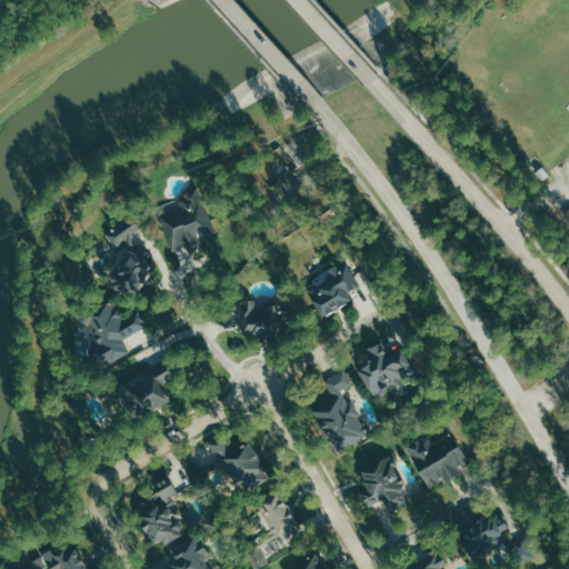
[(198,183),(218,232),(172,250),(158,216),(180,207),(178,201),(182,190),(198,183)]
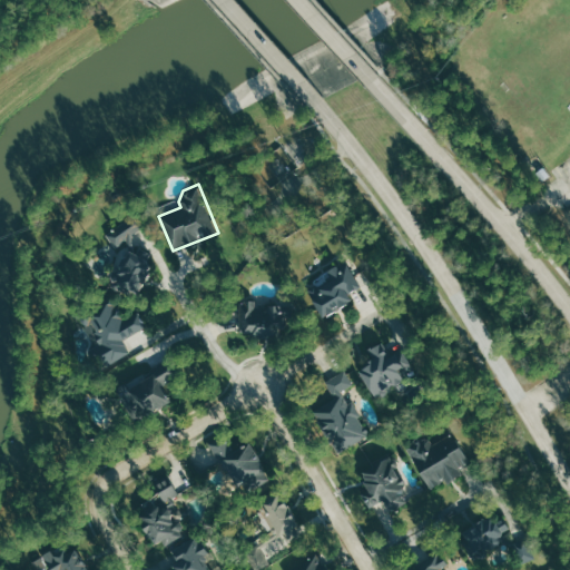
[(136,212),(145,224),(130,235),(134,252),(136,253),(139,246),(150,253),(151,265),(138,293),(129,295),(111,286),(110,276),(112,271),(118,269),(127,247),(126,238),(115,247),(106,234),(136,212)]
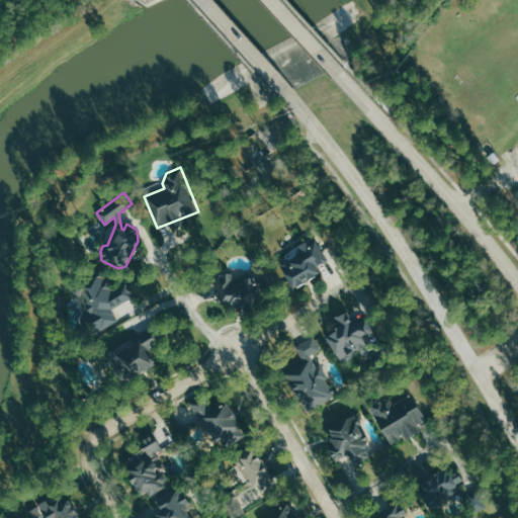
[(314,237),(328,260),(317,267),(320,272),(293,287),(280,264),(300,252),(297,246),(314,237)]
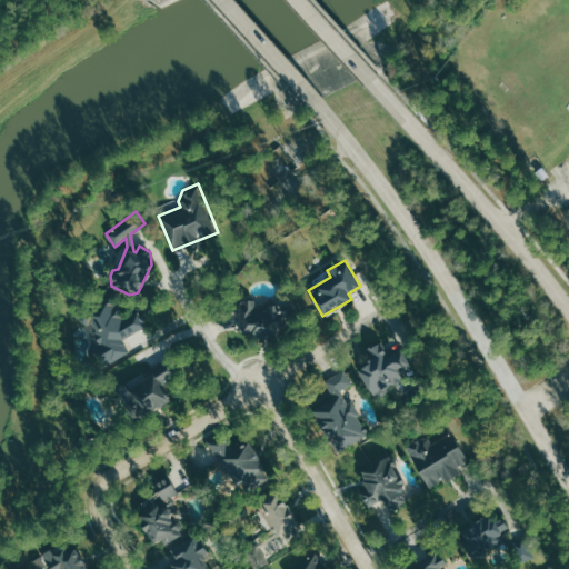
[(99,368),(129,351),(121,338),(146,325),(138,310),(125,318),(110,293),(77,312),(83,325),(91,320),(103,341),(89,350),(99,368)]
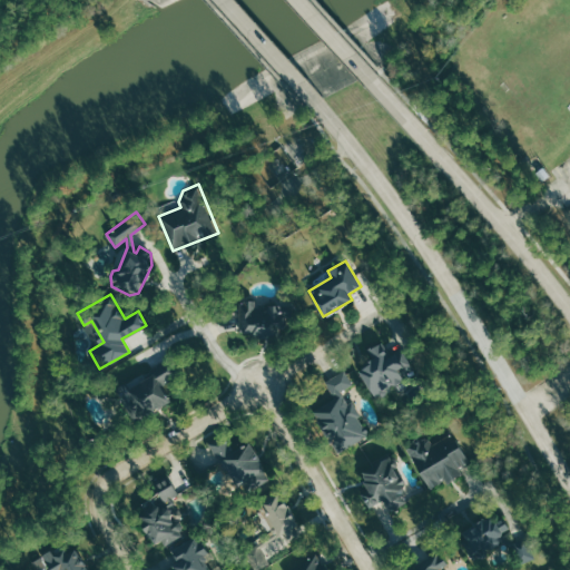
[(239,303),(255,303),(255,306),(268,306),(268,305),(291,305),(291,317),(285,317),(285,328),(279,328),(279,337),(253,337),(253,332),(239,332),(239,303)]
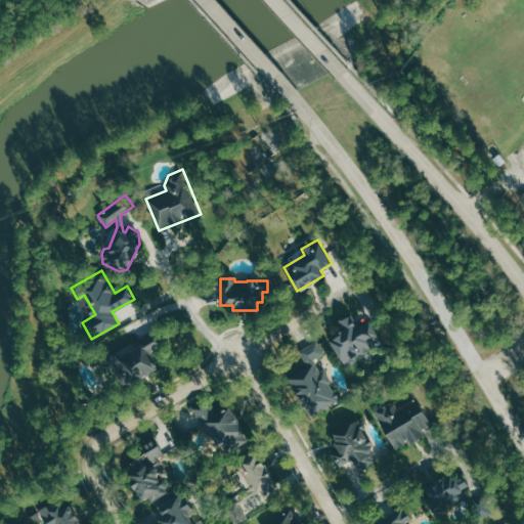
[(330,338),(346,363),(383,340),(369,319),(359,326),(351,313),(338,321),(343,330),(330,338)]
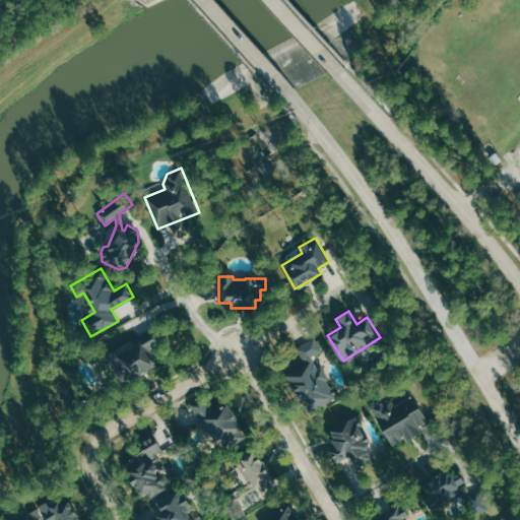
[(154,327),(137,337),(139,341),(107,360),(122,386),(156,367),(147,350),(163,341),(154,327)]
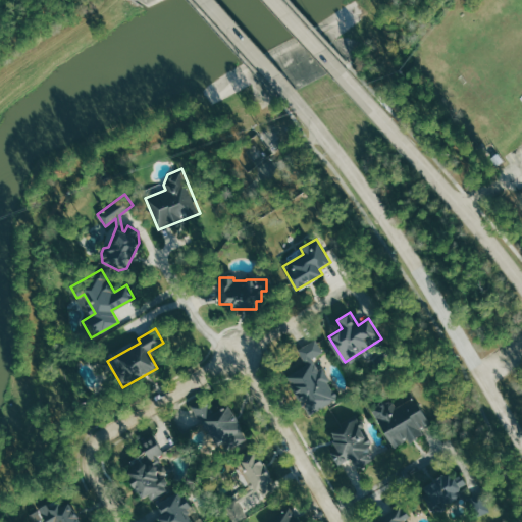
[(310,414),(286,377),(306,365),(297,350),(315,338),(323,351),(312,358),(336,398),(310,414)]
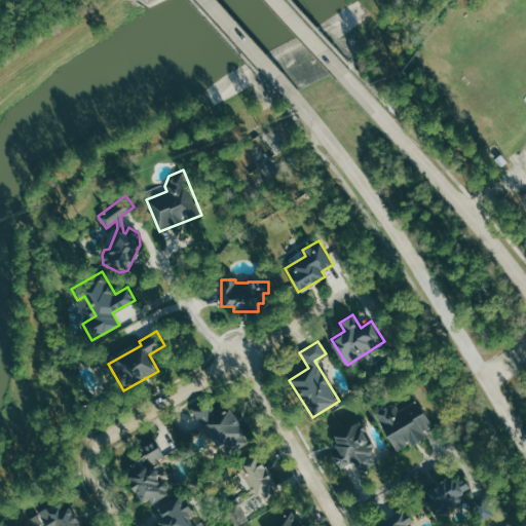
[(435,427),(397,450),(373,410),(391,399),(399,410),(417,399),(435,427)]
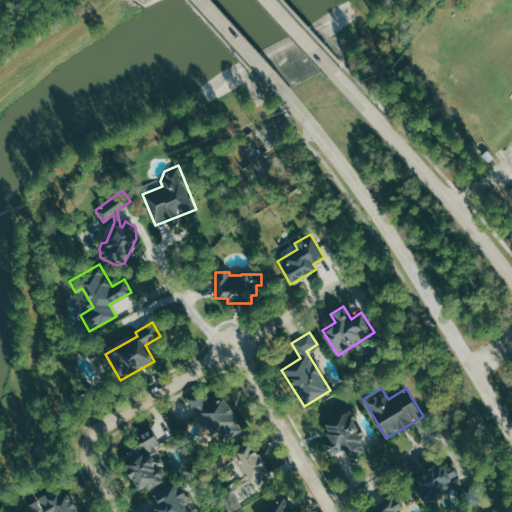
[(187,398),(210,439),(217,435),(221,443),(242,430),(224,398),(210,406),(201,391),(187,398)]
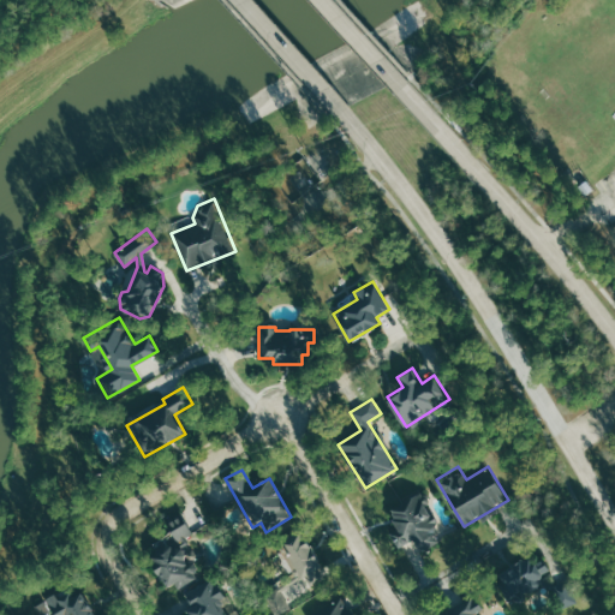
[(419,493),(446,536),(422,550),(413,537),(398,547),(389,532),(396,527),(387,512),(419,493)]
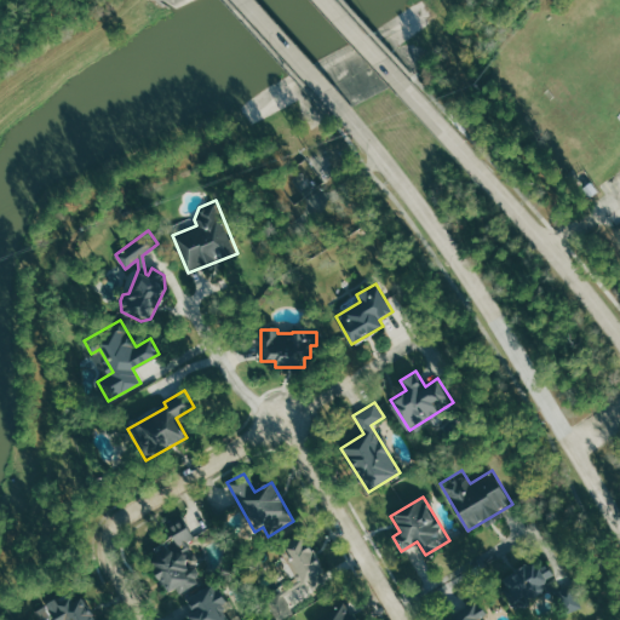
[(182,515),(194,538),(187,541),(190,546),(181,551),(199,581),(171,597),(149,561),(177,544),(165,524),(182,515)]
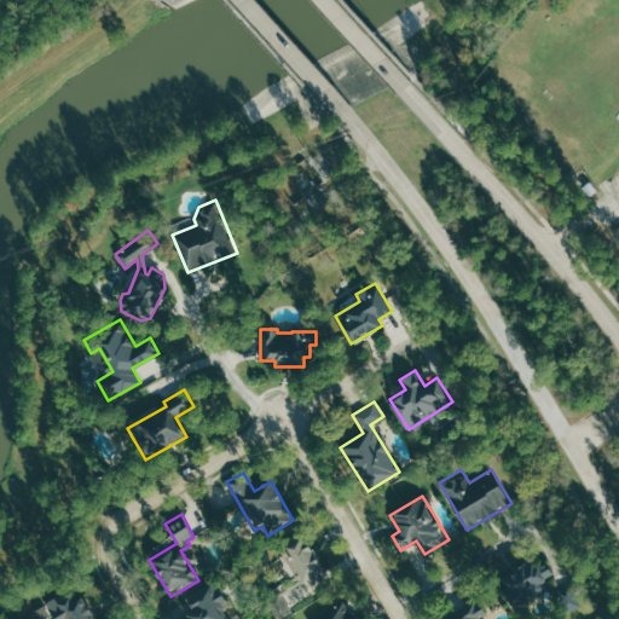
[(299,532),(328,583),(313,591),(306,580),(283,595),(293,611),(278,618),(276,618),(265,599),(300,579),(279,544),(299,532)]
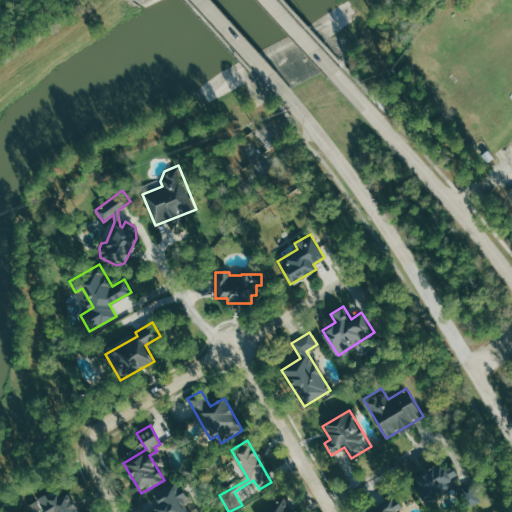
[(424,503),(411,479),(440,462),(444,469),(452,465),(457,474),(452,477),(451,482),(461,487),(472,482),(480,501),(467,507),(460,491),(452,487),(424,503)]
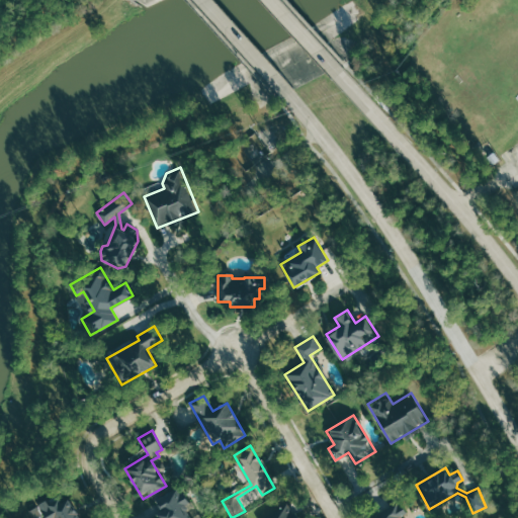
[(156,500),(162,511),(156,515),(157,517),(193,517),(185,504),(188,502),(179,487),(156,500)]
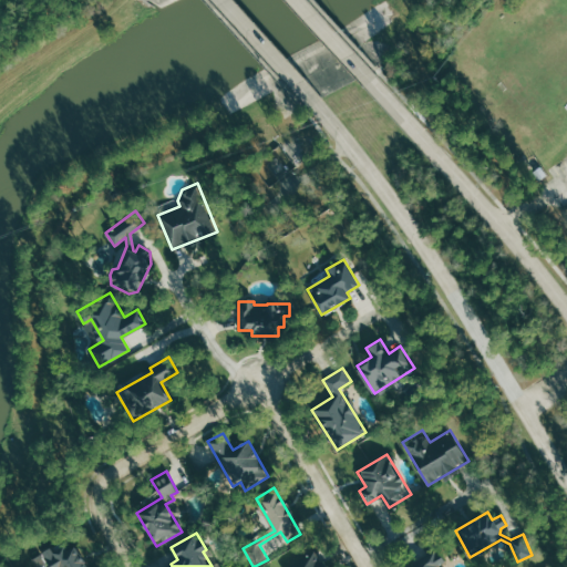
[(33,555),(37,566),(88,566),(78,547),(69,550),(66,546),(53,552),(52,546),(33,555)]
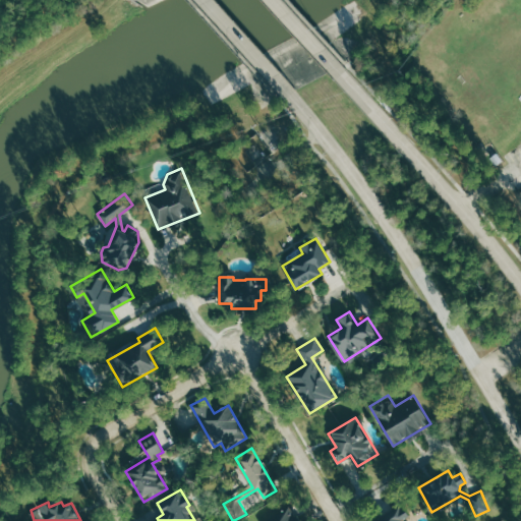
[(401,504),(411,520),(373,520),(401,504)]
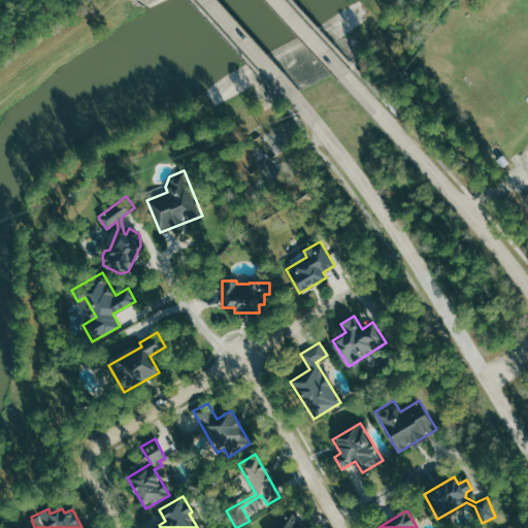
[(264,527),(301,527),(293,513),(264,527)]
